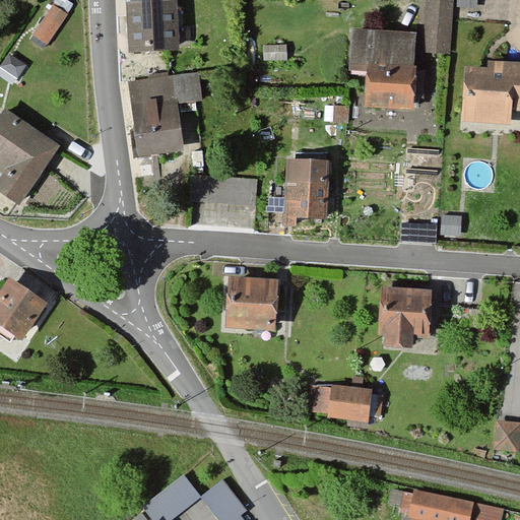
[(176,0),(127,0),(130,51),(179,49),(176,0)]
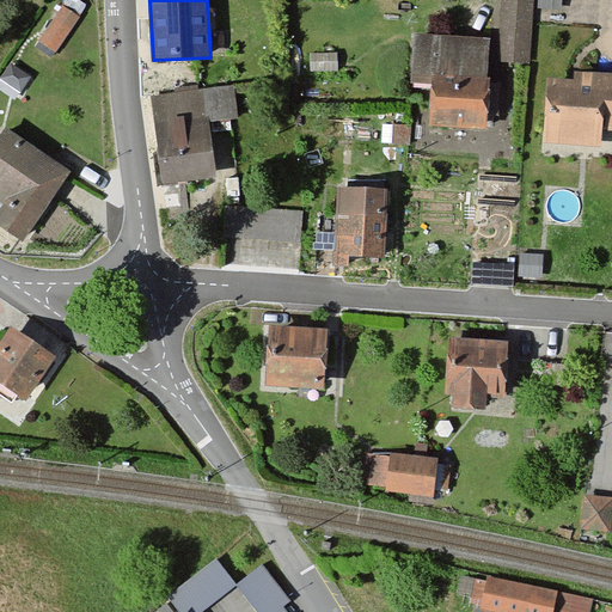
[(532,1),(502,0),(500,62),(530,63),(532,1)]
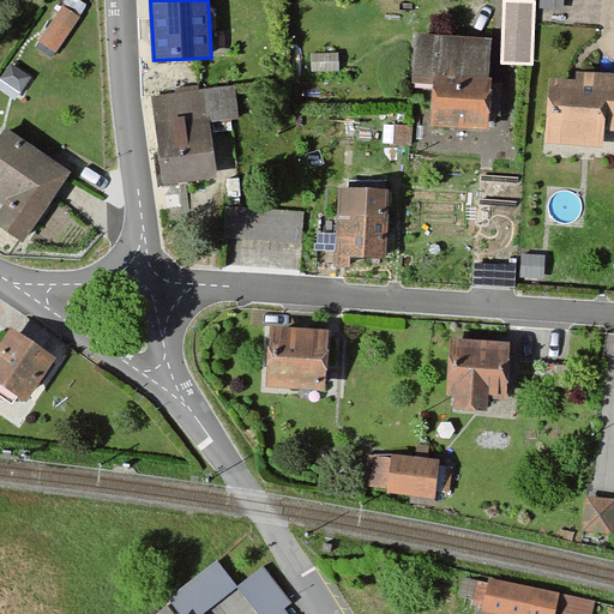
[(79,18),(62,6),(36,47),(53,59),(79,18)]
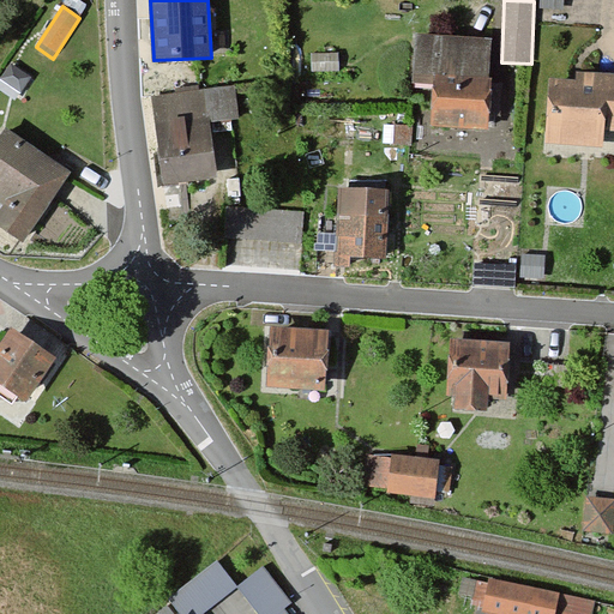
[(491,40),(415,36),(413,80),(433,82),(431,127),(488,130),(489,104),(499,104),(500,85),(488,84),(491,40)]
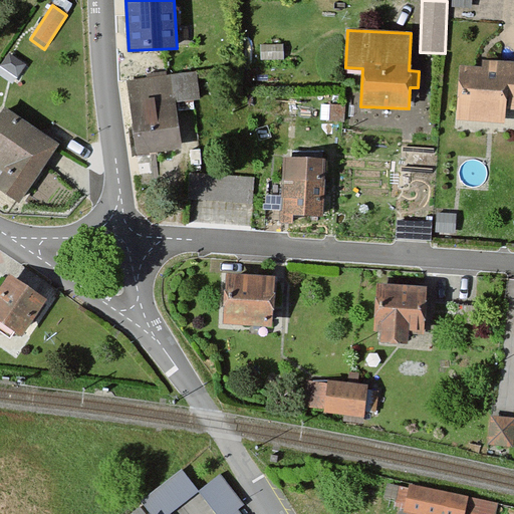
[(27,65),(9,53),(0,66),(18,78),(27,65)]
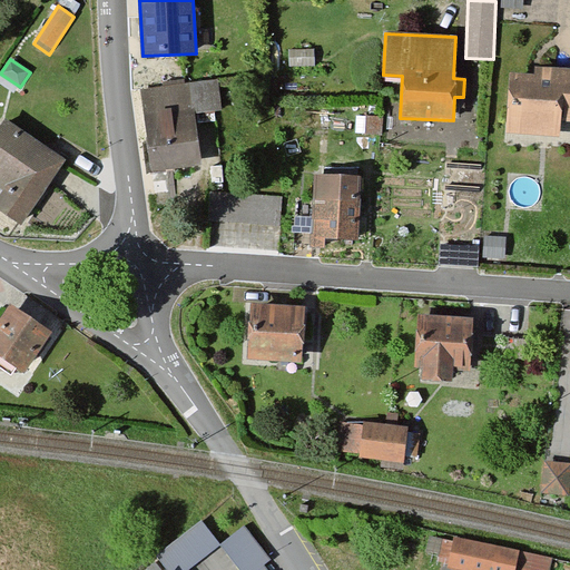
[(569,69),(534,69),(534,76),(510,75),(509,134),(559,135),(559,120),(569,119),(569,69)]
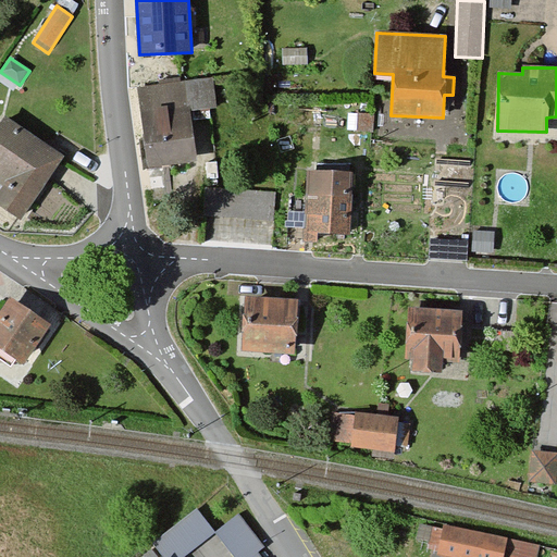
[(214,107),(212,82),(140,88),(147,164),(195,160),(190,109),(214,107)]
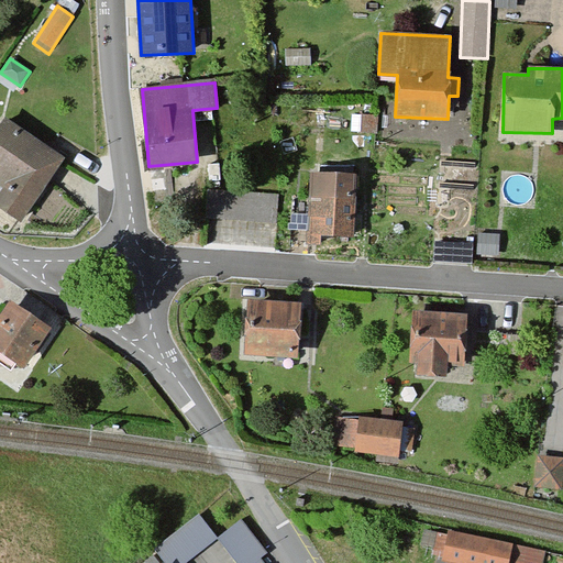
[(63,158),(6,119),(0,125),(0,183),(6,186),(0,194),(0,207),(20,221),(63,158)]
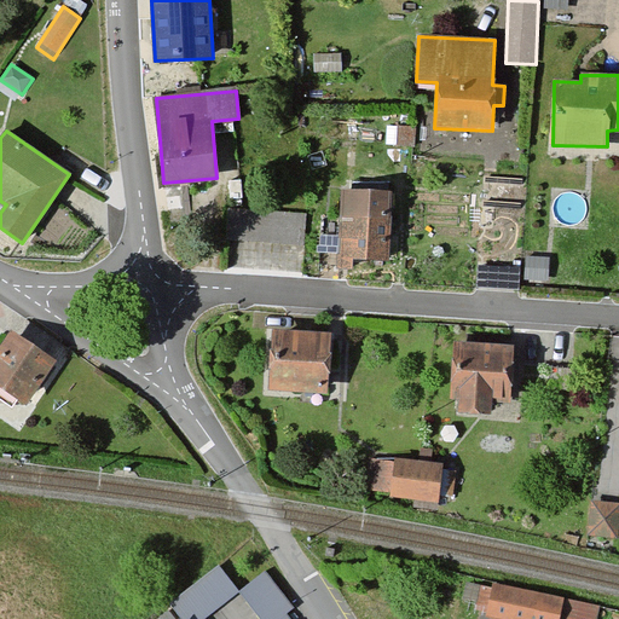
[(389,192),(342,190),(339,259),(386,260),(389,192)]
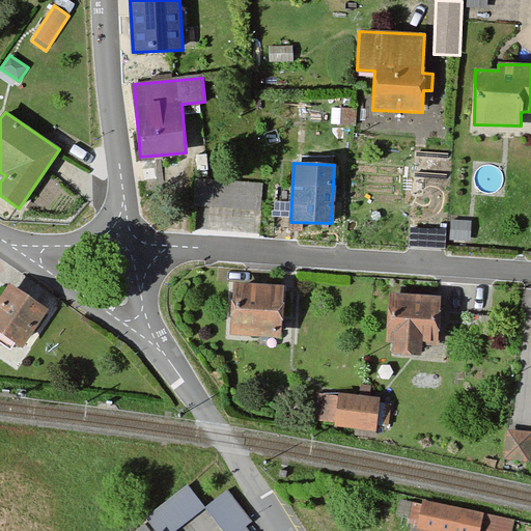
[(259,207),(260,183),(196,179),(194,204),(259,207)]
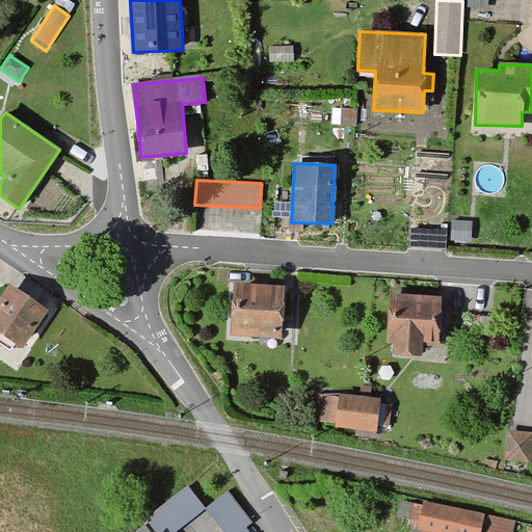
[(285,287),(235,285),(233,335),(283,337),(285,287)]
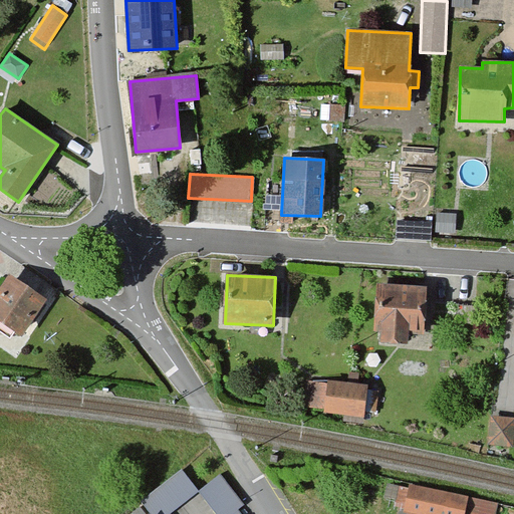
[(45,301),(9,277),(0,289),(0,319),(22,334),(45,301)]
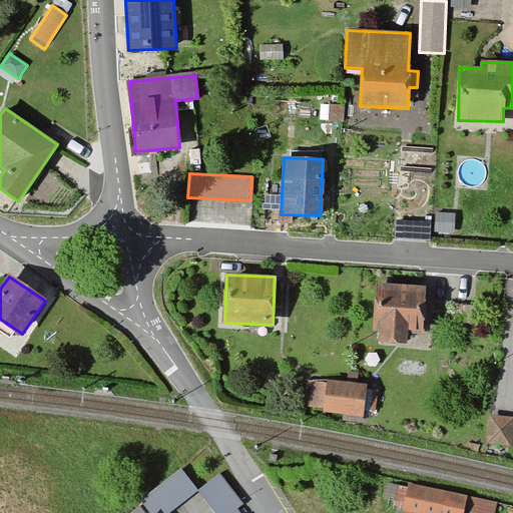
[(424,287),(378,284),(376,331),(381,331),(381,341),(404,343),(404,333),(422,334),(424,287)]
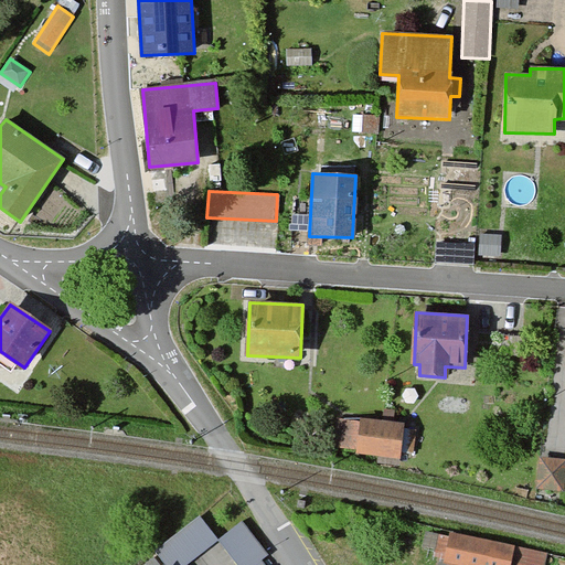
[(380,451),(383,423),(338,418),(336,447),(380,451)]
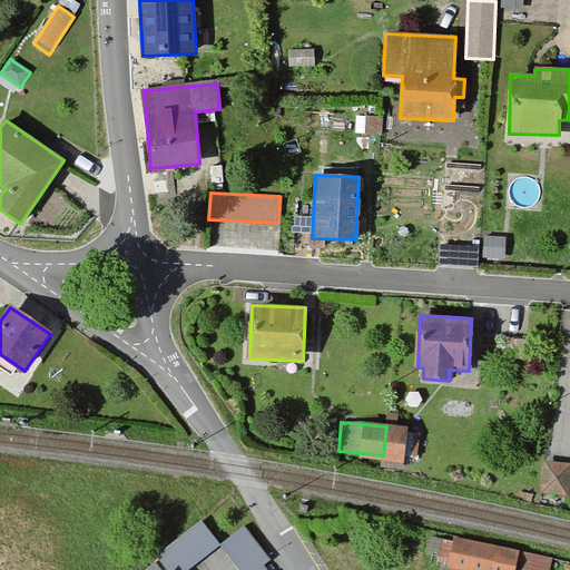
[(405,428),(386,426),(383,455),(403,457),(405,428)]
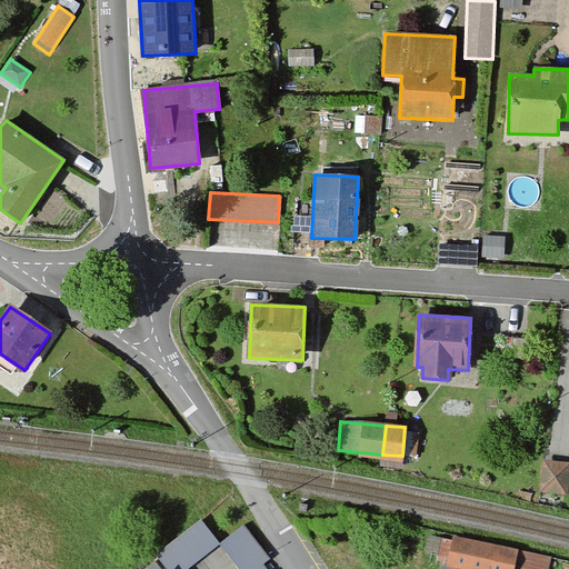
[(568,462),(543,460),(541,491),(567,493),(568,462)]
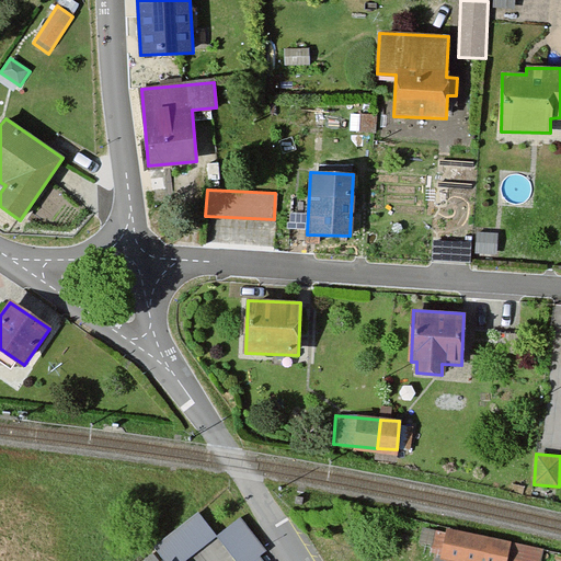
[(198,513),(153,548),(163,560),(185,560),(217,537),(198,513)]
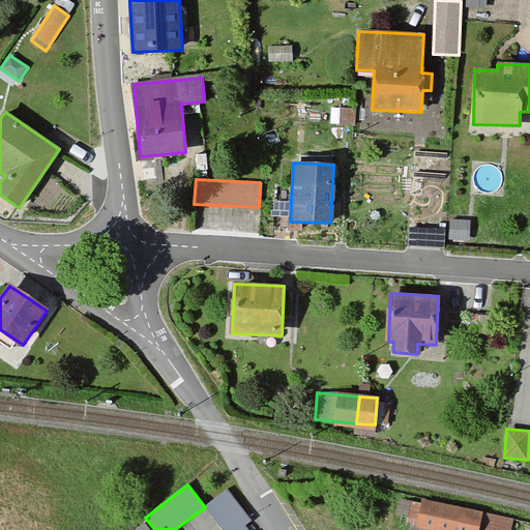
[(228,490),(205,507),(223,529),(239,529),(245,526),(252,521),(228,490)]
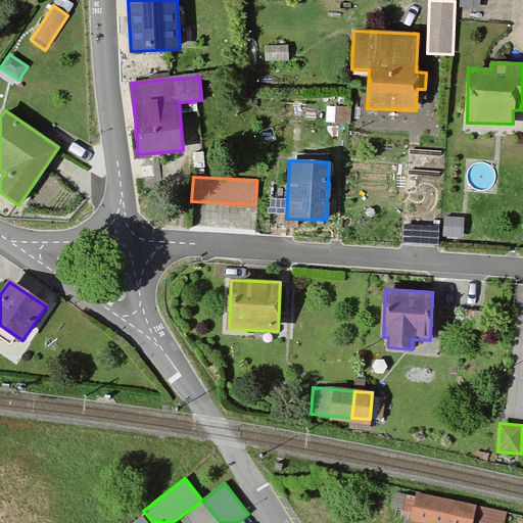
[(501,522),(504,513),(418,493),(412,520),(424,522),(501,522)]
